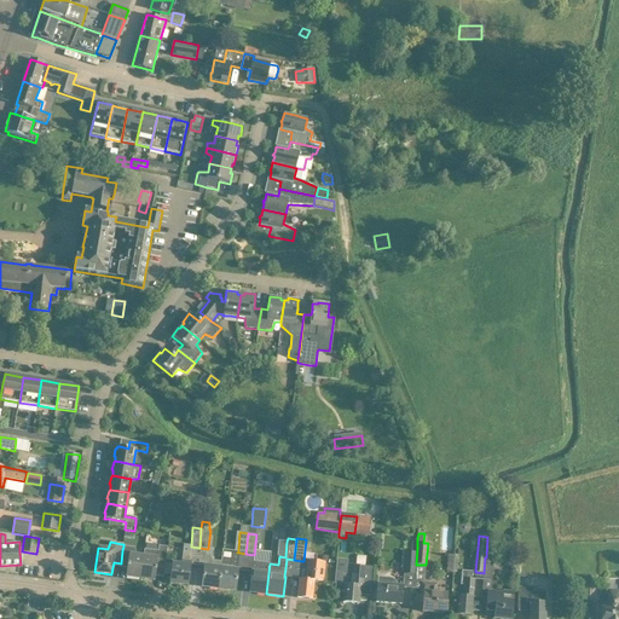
[(143,556),(140,578),(155,580),(155,577),(156,572),(165,573),(165,570),(167,553),(167,547),(158,545),(158,551),(154,550),(144,549),(143,556)]
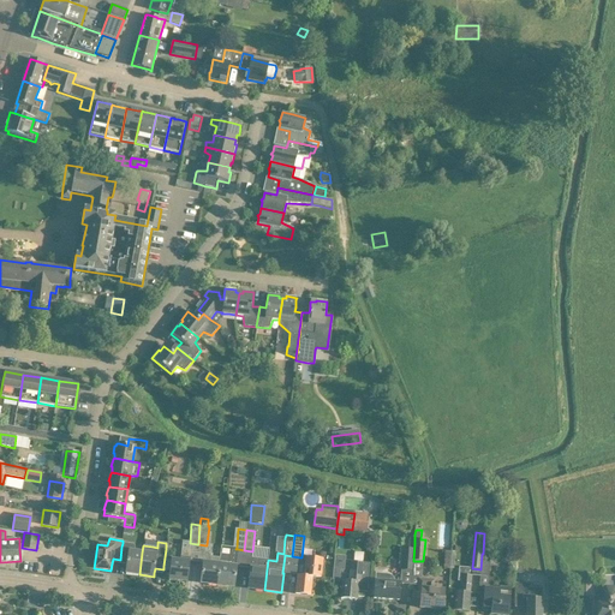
[(121,547),(120,560),(126,561),(126,565),(125,573),(139,574),(142,553),(136,551),(135,544),(129,544),(123,543),(121,547)]
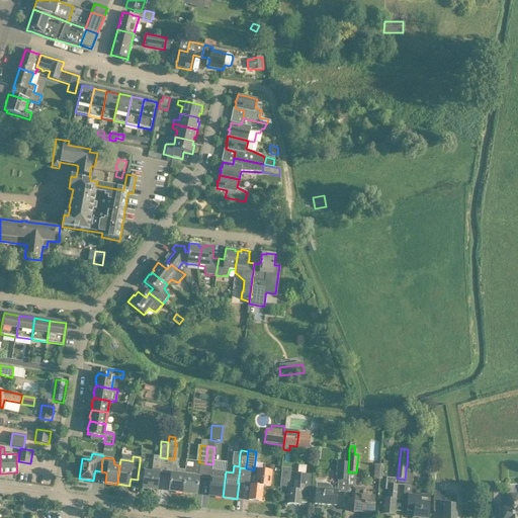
[(339,461),(337,491),(337,492),(346,493),(346,492),(348,472),(349,458),(344,457),(344,462),(339,461)]
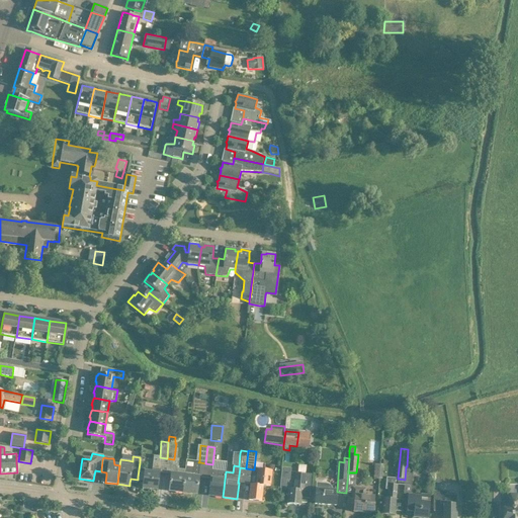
[(144,482),(143,488),(157,490),(158,480),(159,473),(159,472),(160,463),(153,463),(152,472),(145,471),(145,472),(144,478),(144,482)]
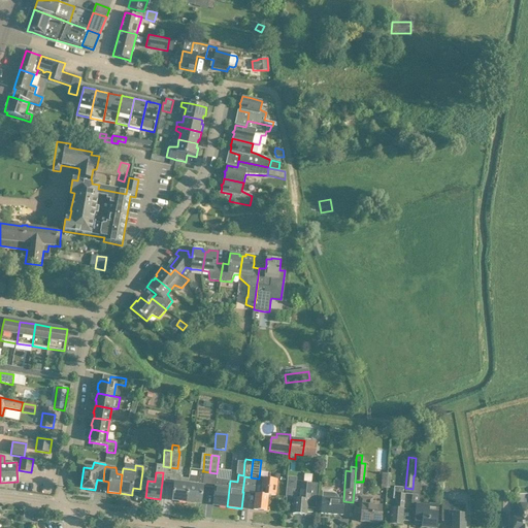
[(189,485),(187,502),(200,503),(202,493),(202,487),(203,477),(203,474),(197,473),(197,480),(189,479),(189,485)]
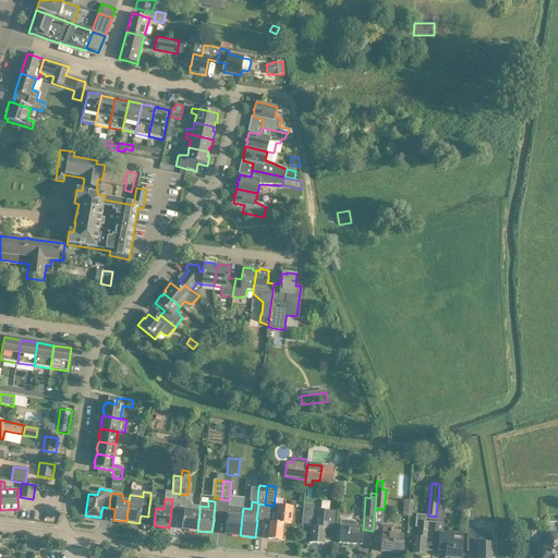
[(183,518),(182,529),(197,531),(199,512),(199,506),(192,505),(192,502),(185,501),(184,511),(183,518)]
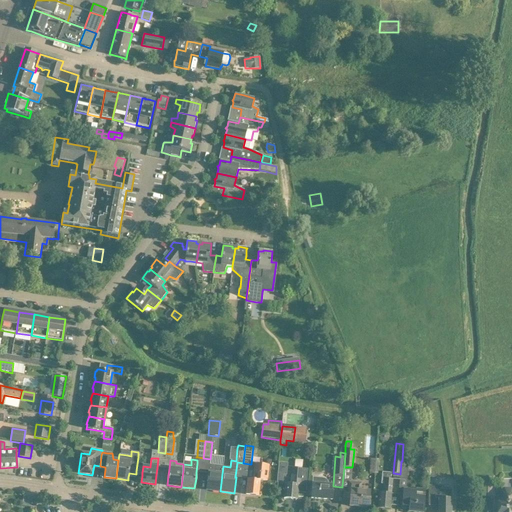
[(400,474),(399,479),(407,480),(408,466),(408,462),(402,461),(401,461),(401,466),(400,474)]
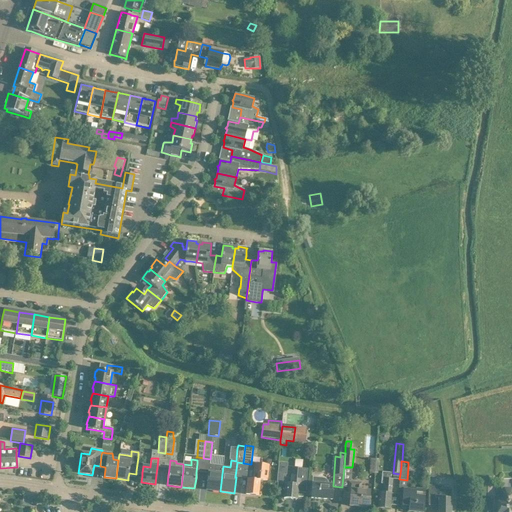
[(247,479),(246,495),(258,496),(260,481),(267,481),(269,465),(251,463),(251,464),(250,464),(248,479),(247,479)]
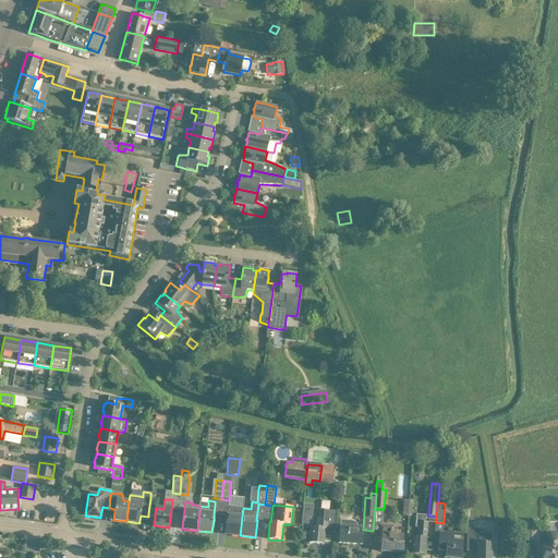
[(240,535),(243,508),(229,507),(228,516),(227,516),(225,534),(240,535)]
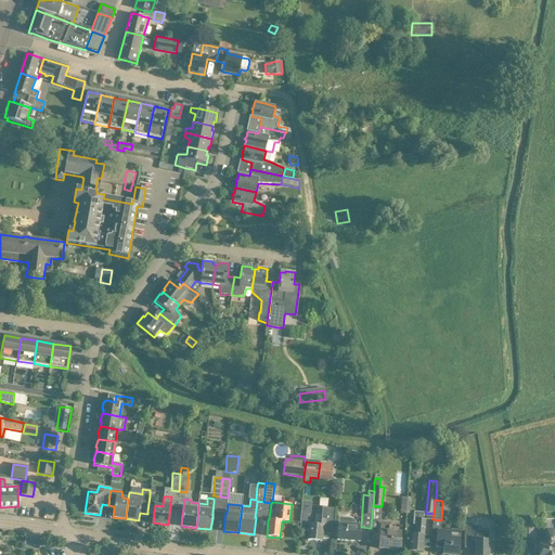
[(308,534),(308,540),(322,541),(323,533),(331,533),(331,534),(333,508),(327,508),(318,507),(315,525),(309,524),(308,534)]
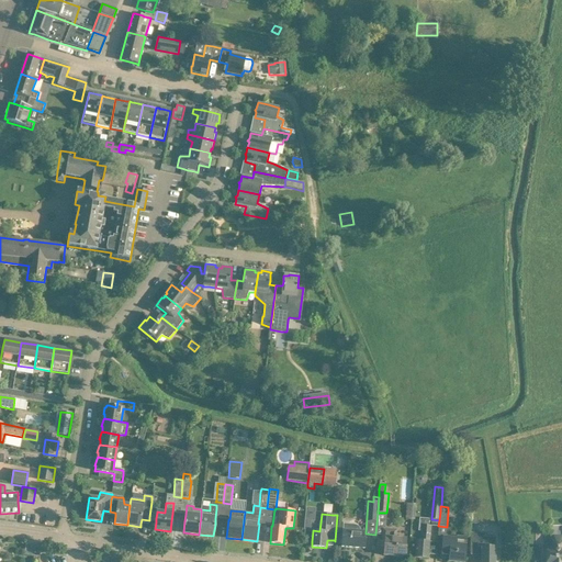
[(341,544),(341,547),(364,549),(366,538),(366,532),(360,532),(360,531),(360,529),(359,528),(358,527),(357,526),(356,526),(353,525),(343,524),(343,532),(343,536),(341,544)]
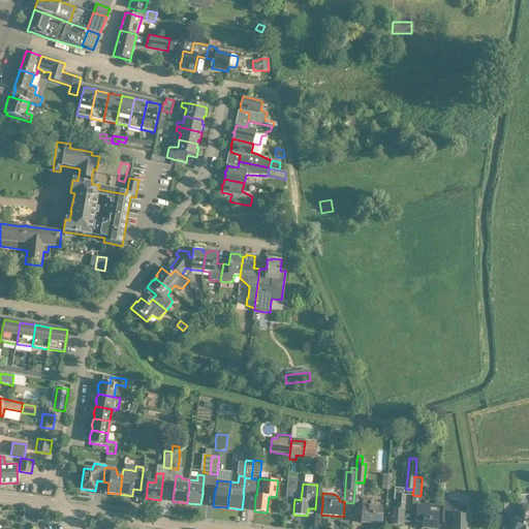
[(514,528),(512,528),(528,528),(528,494),(518,494),(518,507),(518,516),(518,517),(517,517),(516,517),(516,528),(514,528)]
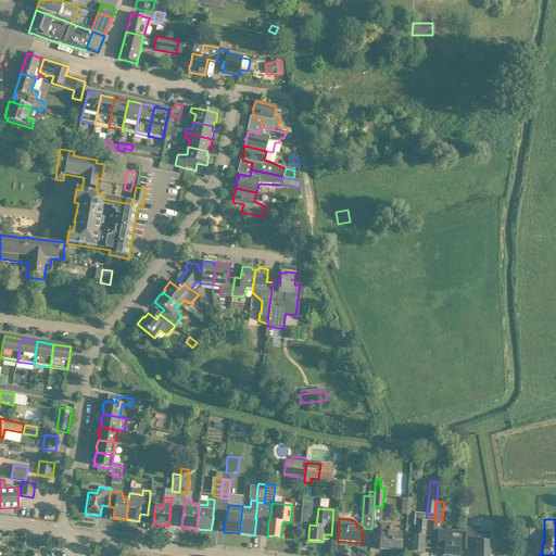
[(412,541),(411,552),(424,553),(424,548),(425,542),(425,536),(426,520),(417,520),(417,526),(416,535),(412,534),(412,541)]
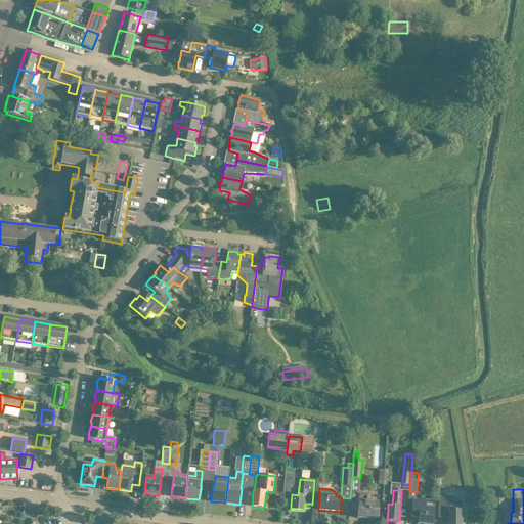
[(356,498),(356,507),(358,507),(358,511),(357,518),(377,520),(378,510),(379,503),(369,501),(369,499),(370,494),(359,493),(357,493),(356,498)]
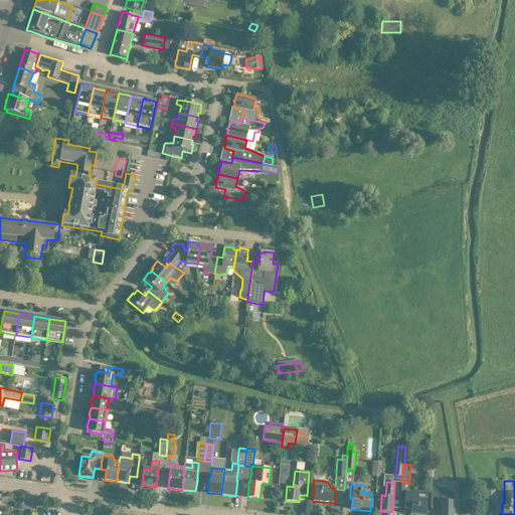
[(453,514),(454,509),(454,493),(444,493),(444,489),(432,489),(431,508),(442,509),(441,514),(453,514)]
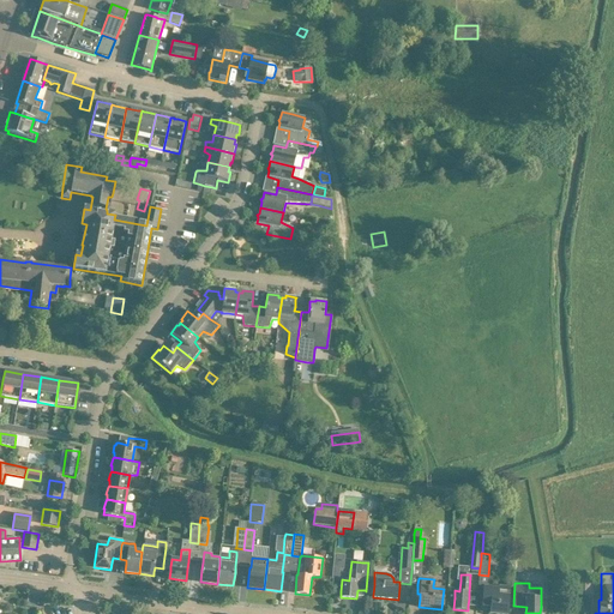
[(493,613),(507,613),(510,587),(499,587),(499,588),(483,587),(481,611),(482,611),(482,606),(489,607),(489,613),(493,613)]
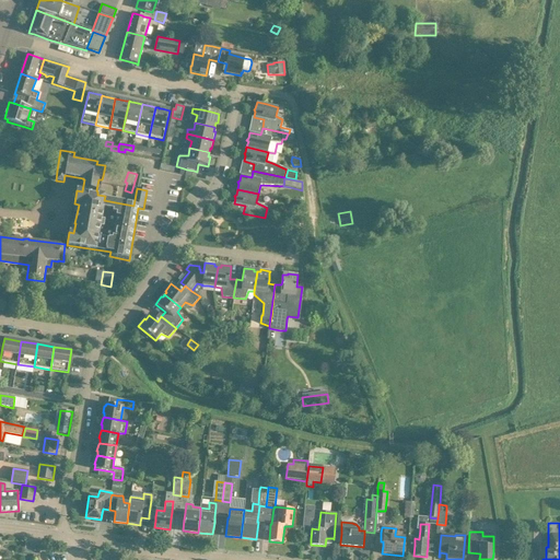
[(32,540),(31,553),(33,555),(38,555),(39,555),(39,549),(41,541),(32,540)]
